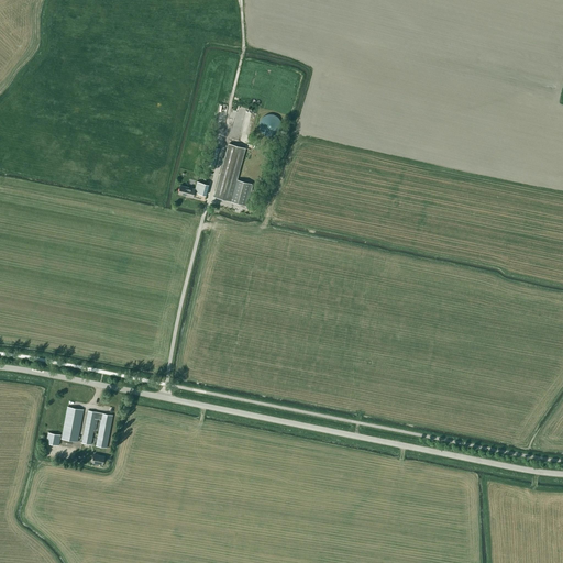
[(247,132),(254,107),(238,102),(233,122),(241,124),(240,130),(247,132)]
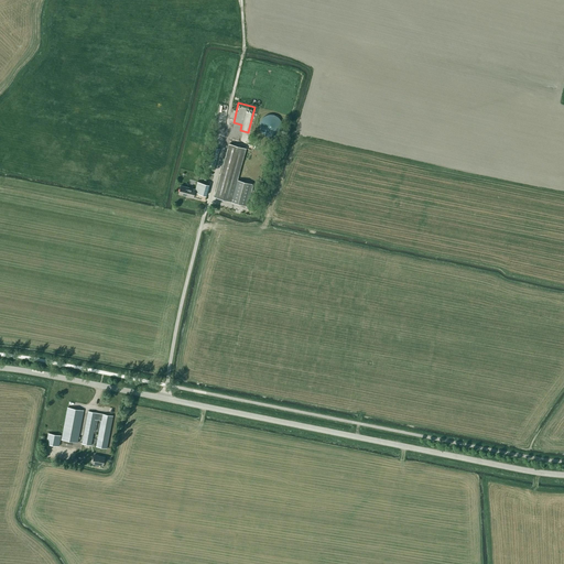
[(271,115),(270,115),(269,115),(268,115),(267,116),(266,116),(264,116),(264,117),(263,117),(263,118),(262,118),(262,119),(261,119),(261,120),(260,121),(260,122),(260,123),(259,125),(259,126),(259,127),(259,128),(260,128),(260,129),(260,130),(261,131),(261,132),(262,133),(263,134),(264,136),(266,136),(267,137),(268,137),(269,137),(270,137),(271,137),(272,137),(273,137),(274,137),(275,136),(277,136),(278,134),(279,134),(279,133),(280,133),(280,132),(280,131),(281,131),(281,130),(281,129),(282,128),(282,127),(282,126),(282,125),(282,123),(281,122),(281,121),(280,120),(280,119),(279,118),(278,117),(277,117),(277,116),(275,116),(274,116),(274,115),(273,115),(272,115),(271,115)]
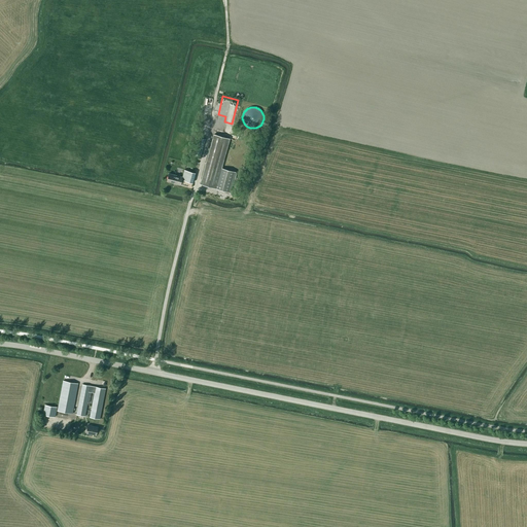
[(201,184),(207,185),(230,192),(236,172),(221,168),(230,139),(214,135),(201,184)]
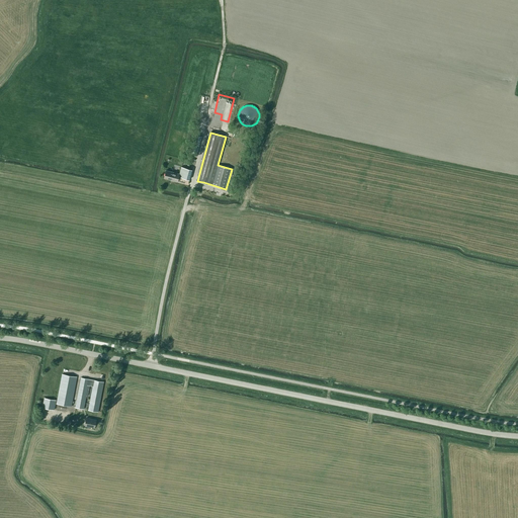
[(202,137),(195,135),(190,154),(197,156),(202,137)]
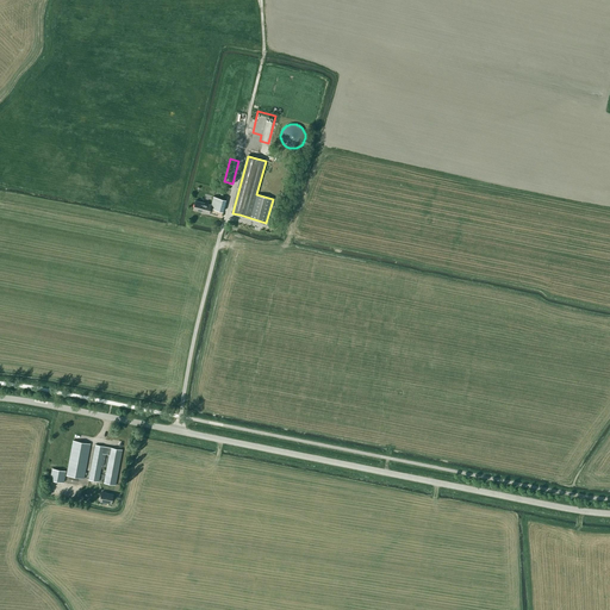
[(195,200),(193,210),(209,213),(210,212),(211,213),(212,209),(223,211),(226,200),(213,197),(211,205),(195,200)]
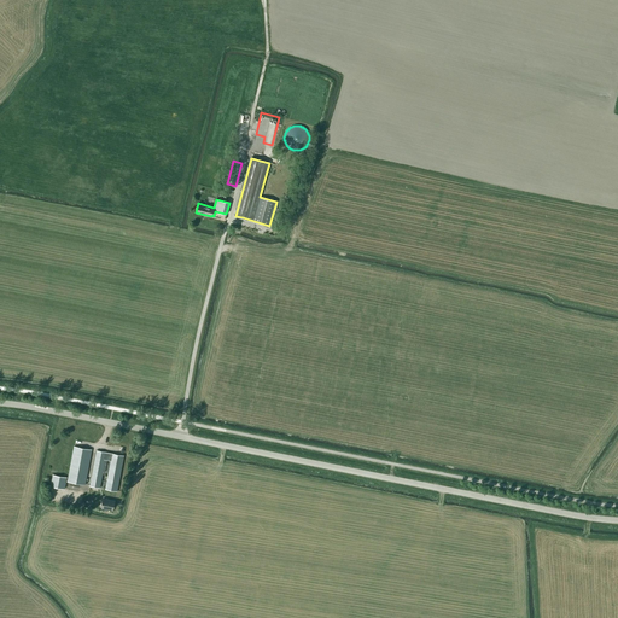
[(73,445),(59,443),(51,487),(64,489),(73,445)]
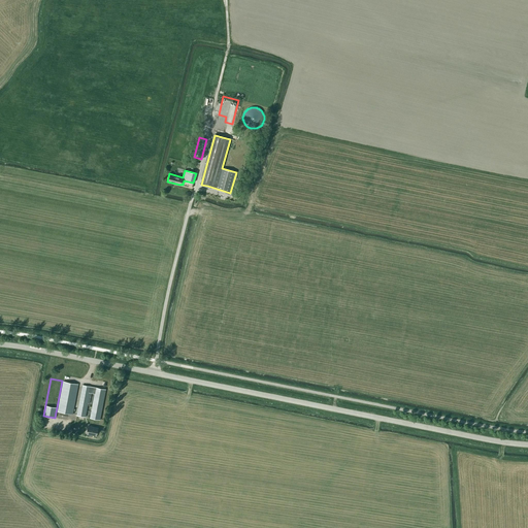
[(78,384),(63,382),(58,411),(72,415),(78,384)]
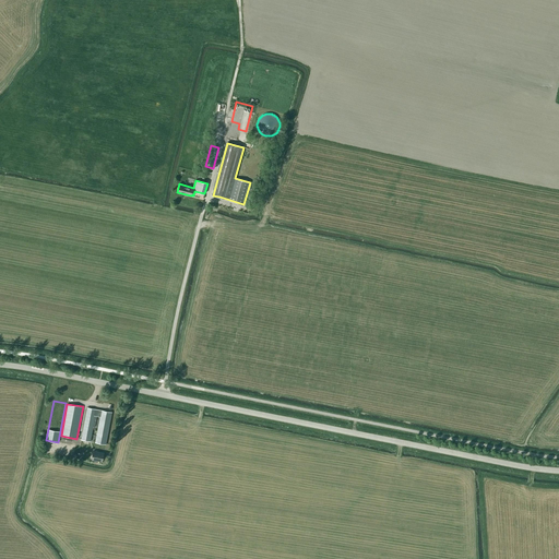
[(87,407),(81,440),(90,441),(93,427),(95,427),(97,416),(98,416),(96,428),(98,428),(95,442),(106,444),(111,412),(87,407)]
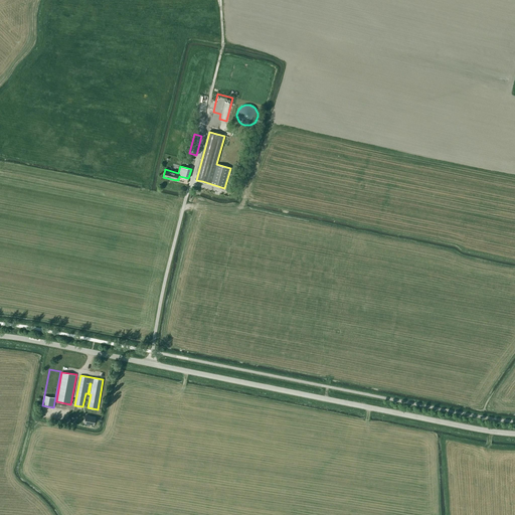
[(84,422),(95,424),(96,417),(86,415),(84,422)]
